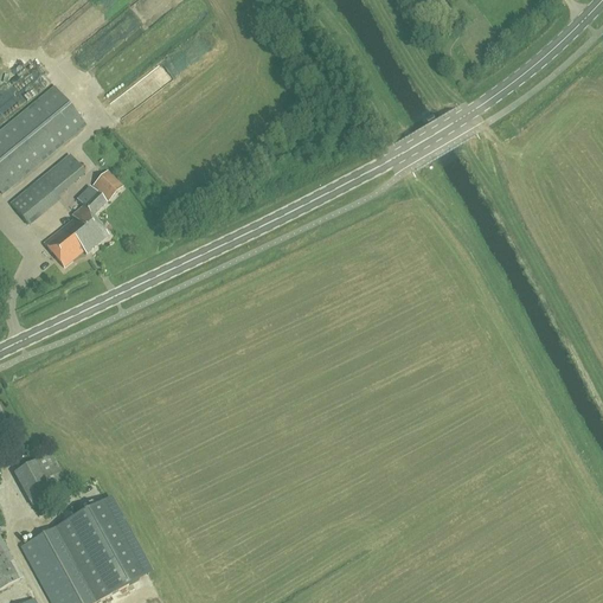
[(0,191),(83,123),(51,84),(0,126),(0,191)]
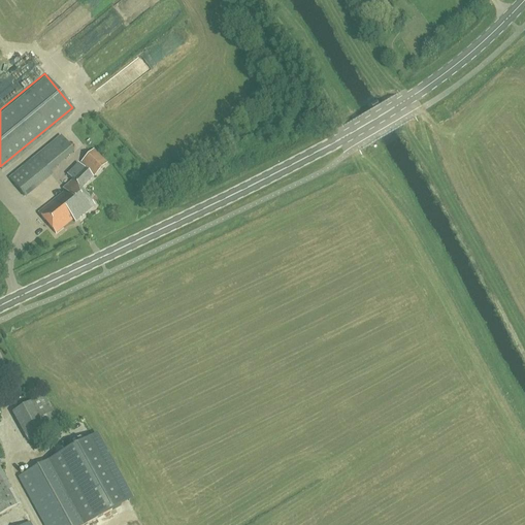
[(23,195),(50,172),(47,169),(71,150),(58,132),(5,175),(23,195)]
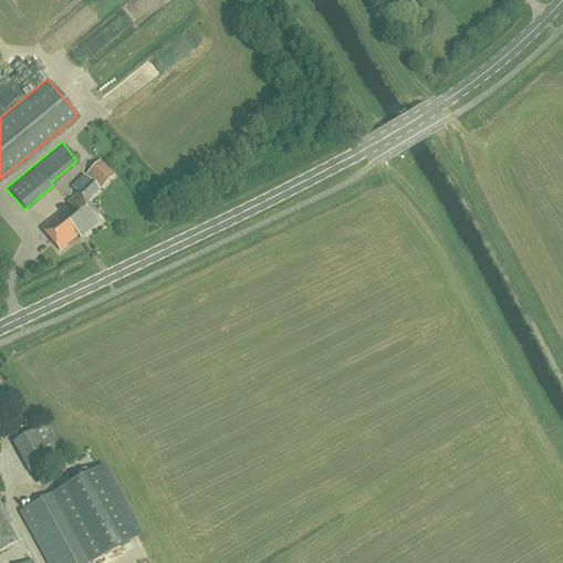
[(98,186),(112,171),(98,159),(85,173),(98,186)]
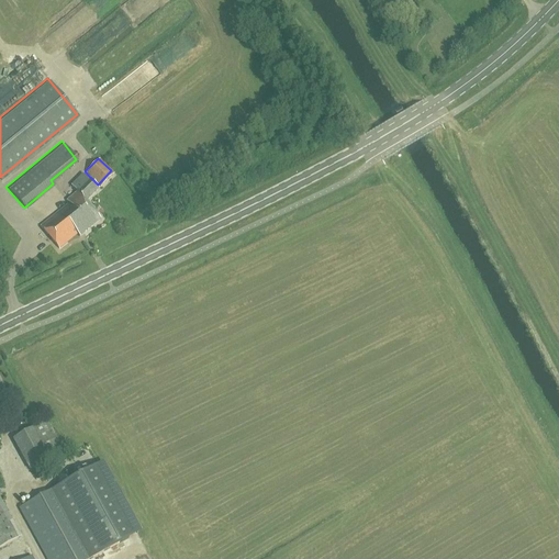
[(65,200),(37,223),(56,246),(74,232),(77,234),(98,216),(82,199),(96,187),(81,172),(69,185),(74,189),(64,199),(65,200)]
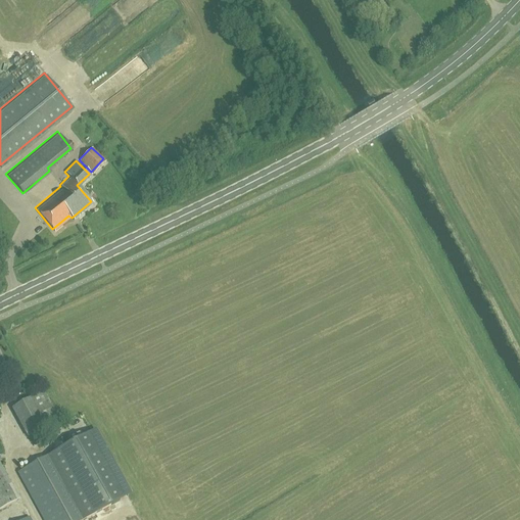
[(25,435),(57,418),(41,389),(8,407),(25,435)]
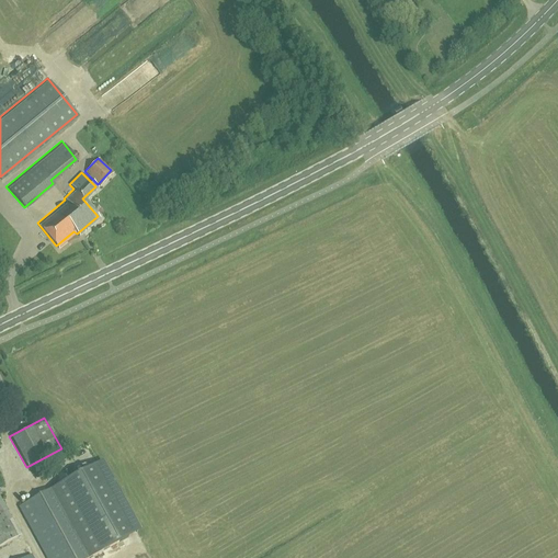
[(95,460),(15,504),(44,557),(82,557),(133,530),(95,460)]
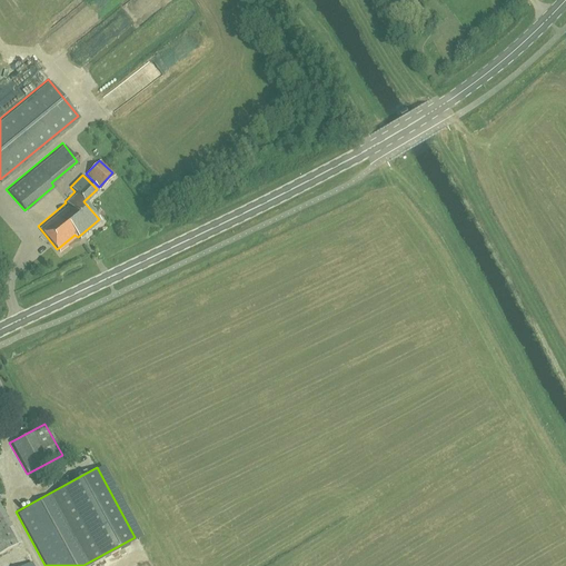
[(0,549),(19,540),(10,524),(0,506),(0,549)]
